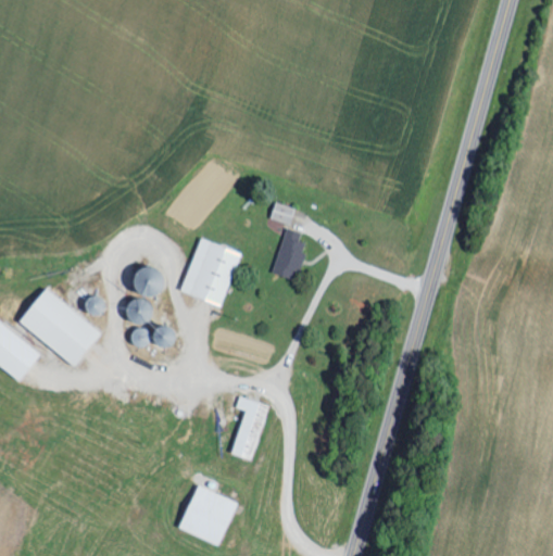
[(294,207),(275,202),(269,218),(289,225),(294,207)]
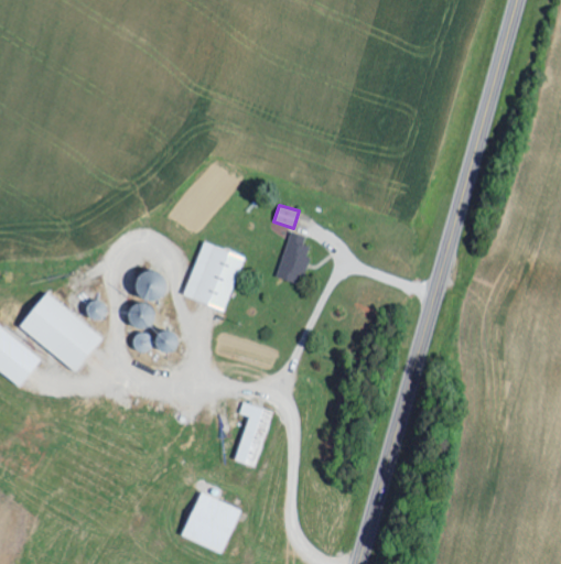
[(311,238),(289,231),(276,277),(299,283),(311,238)]
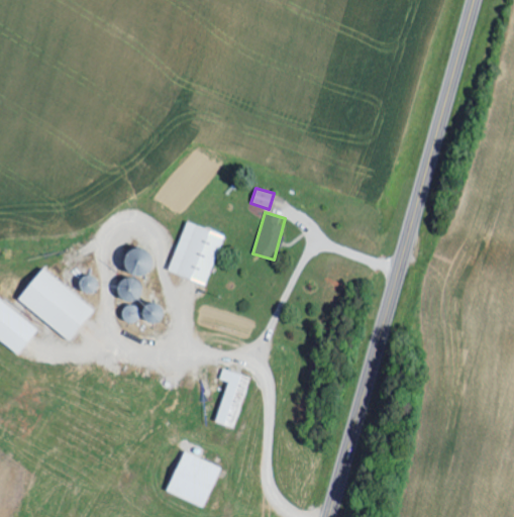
[(169,272),(205,285),(223,234),(186,221),(169,272)]
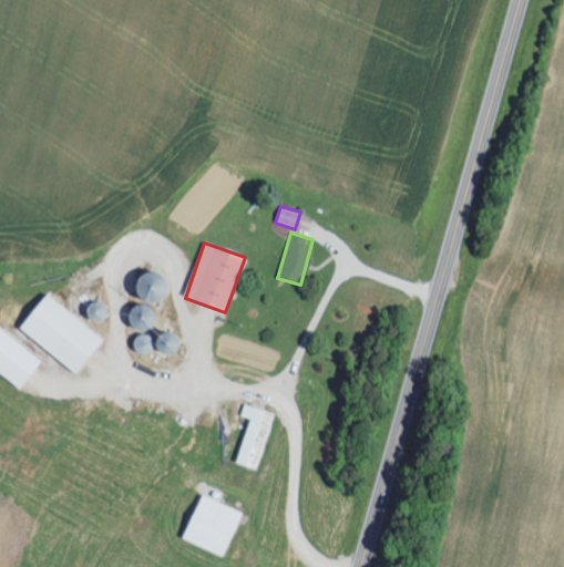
[(104,340),(49,295),(21,328),(77,374),(104,340)]
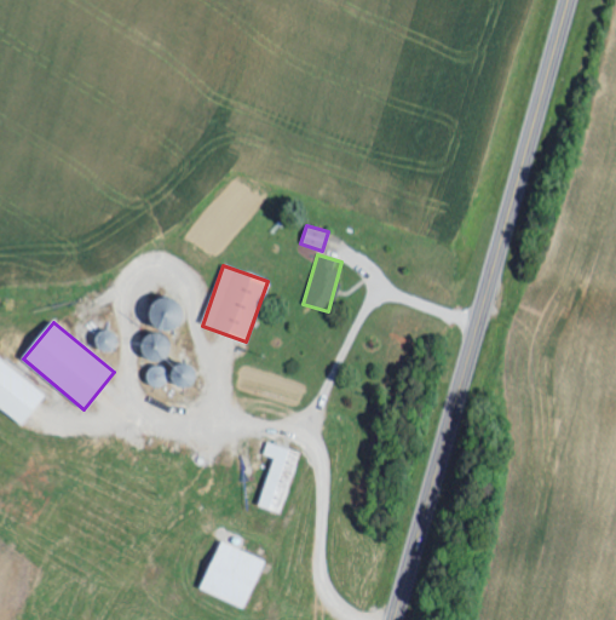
[(46,396),(0,357),(0,408),(21,425),(46,396)]
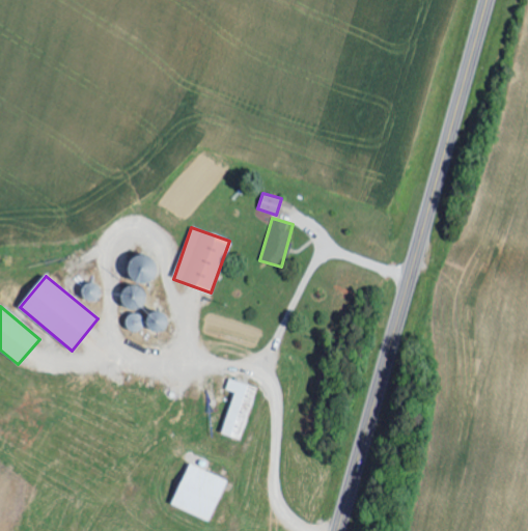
[(233,392),(221,434),(240,440),(256,387),(228,379),(224,389),(233,392)]
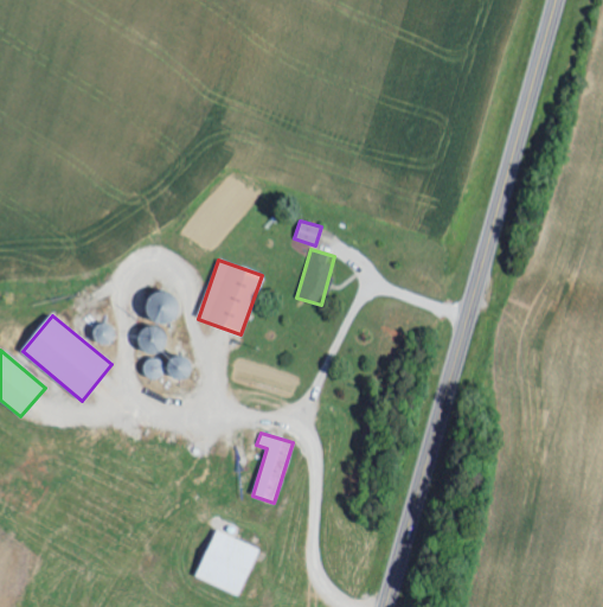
[(241,595),(258,547),(215,531),(197,580),(241,595)]
